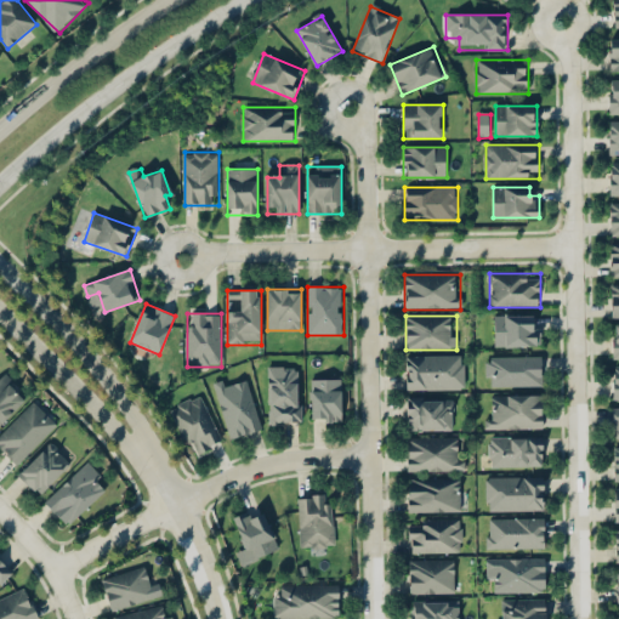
[(540,317),(494,317),(494,346),(540,346),(540,317)]
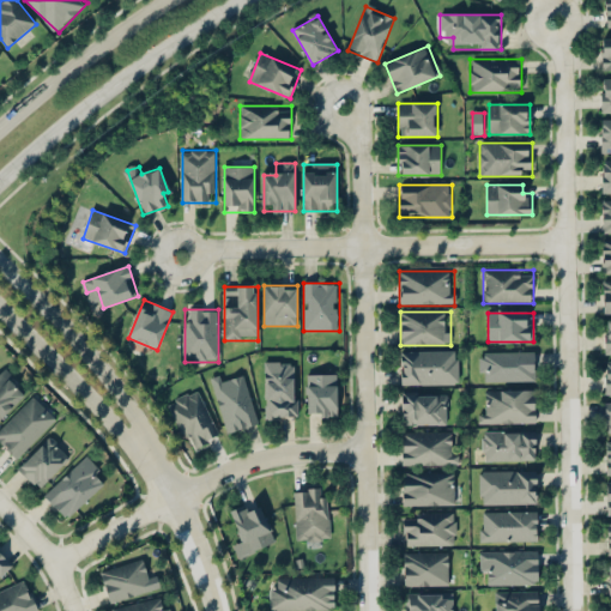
[(459,351),(401,351),(401,386),(459,386),(459,351)]
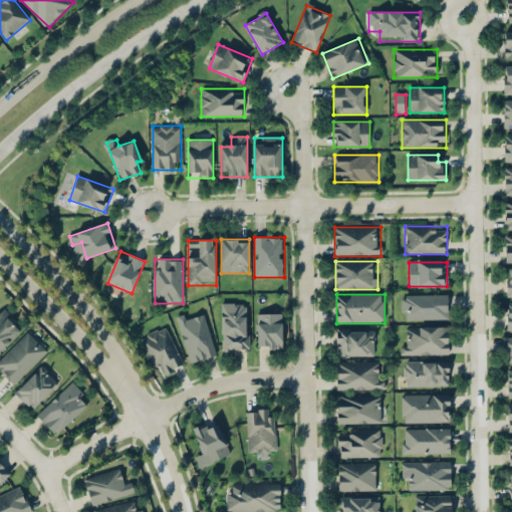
[(449,294),(403,294),(403,320),(449,320),(449,294)]
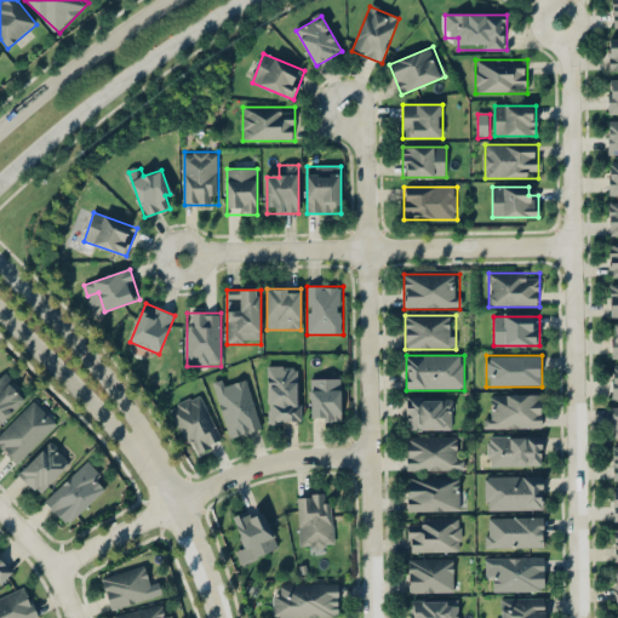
[(269,424),(302,424),(302,366),(269,366),(269,424)]
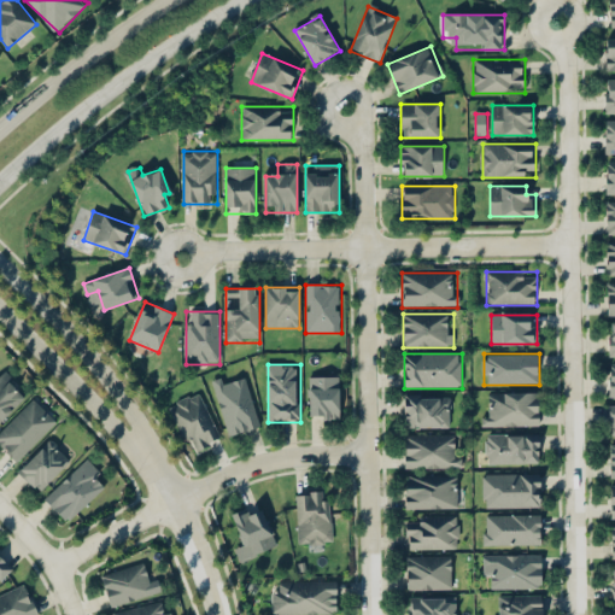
[(0,378),(0,423),(29,396),(6,372),(0,378)]
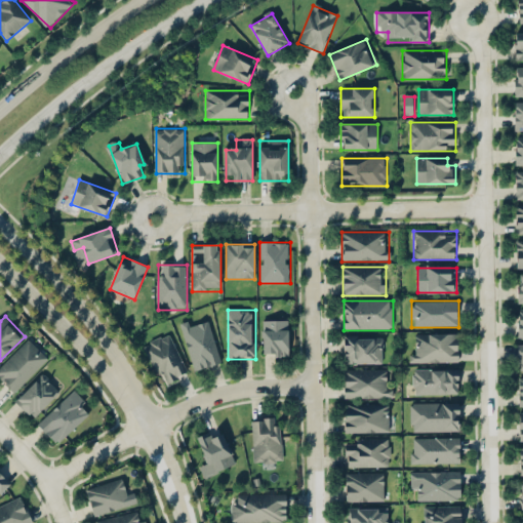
[(223,363),(211,323),(193,328),(191,321),(180,324),(195,371),(223,363)]
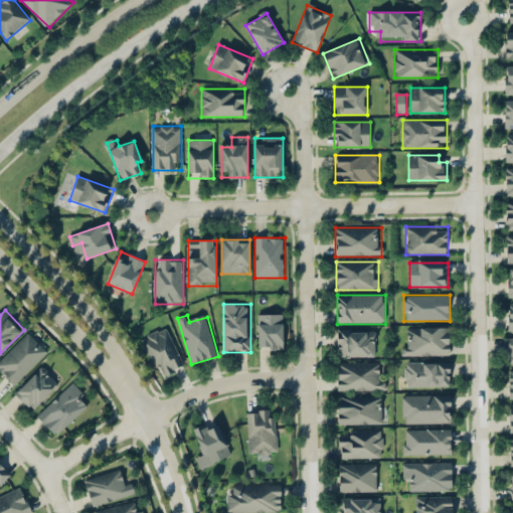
[(284,349),(284,315),(259,315),(259,349),(284,349)]
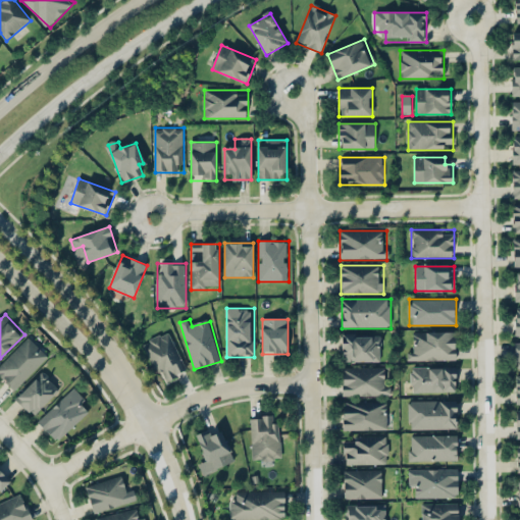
[(189,371),(168,331),(143,344),(162,383),(189,371)]
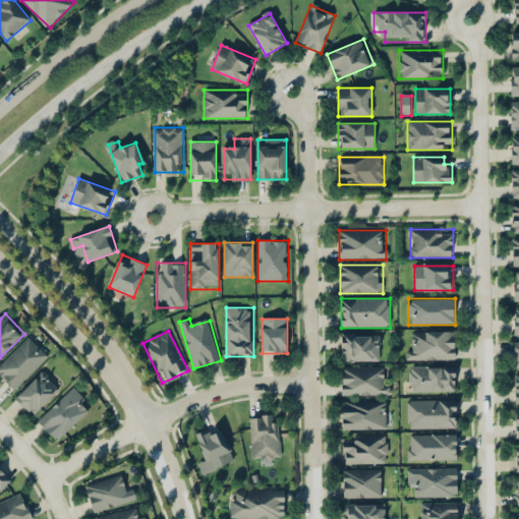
[(455,360),(455,332),(416,332),(416,350),(407,350),(407,360),(455,360)]
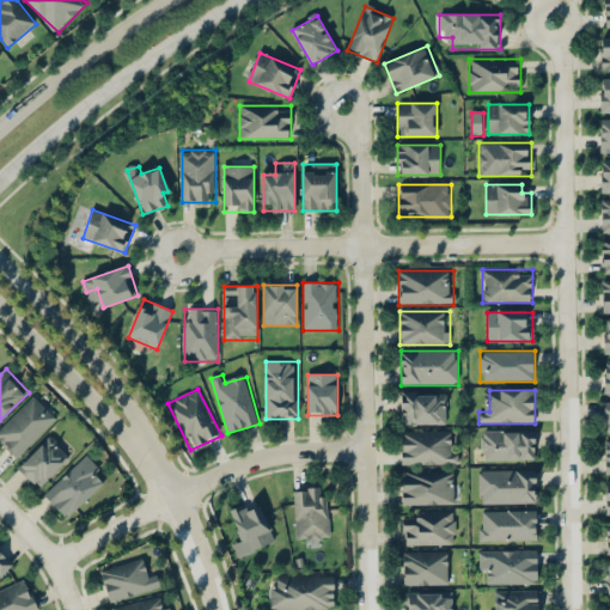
[(401,394),(401,425),(447,425),(447,394),(401,394)]
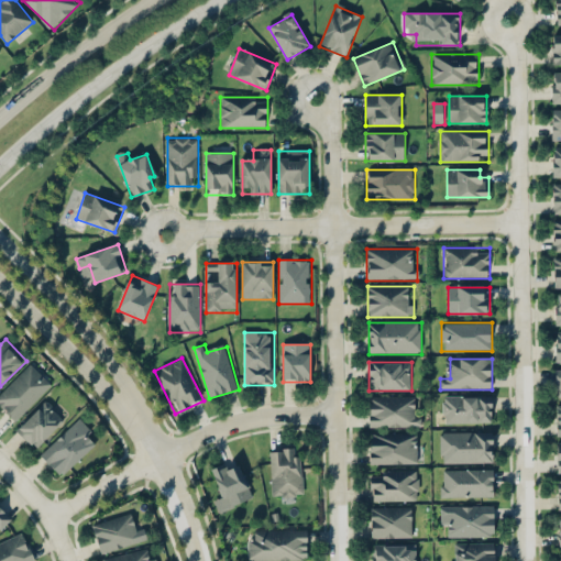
[(0,395),(0,406),(17,422),(53,385),(32,364),(0,395)]
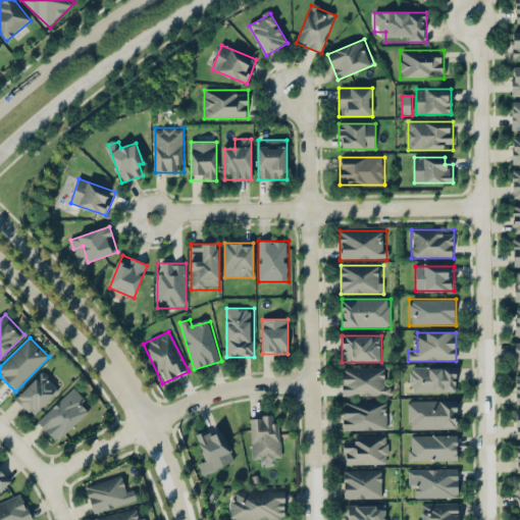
[(390,368),(342,368),(342,398),(390,398),(390,368)]
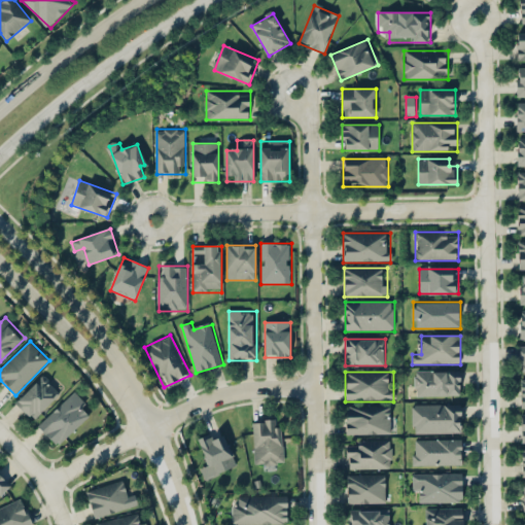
[(460,372),(415,372),(415,396),(460,396),(460,372)]
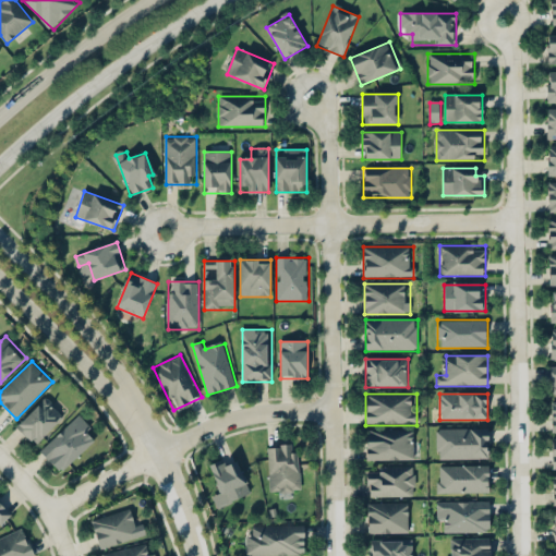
[(17,426),(36,445),(64,417),(45,398),(17,426)]
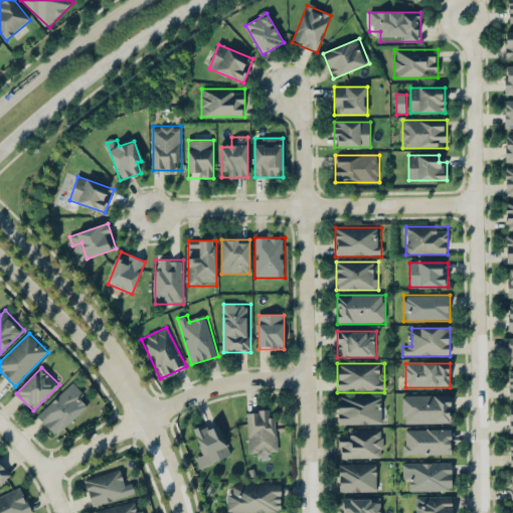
[(86,395),(72,382),(38,416),(57,437),(87,407),(80,400),(86,395)]
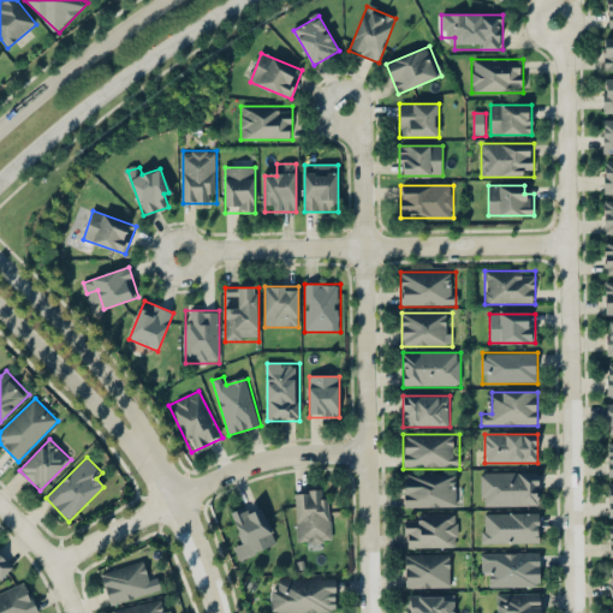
[(539,472),(481,472),(481,506),(539,506),(539,472)]
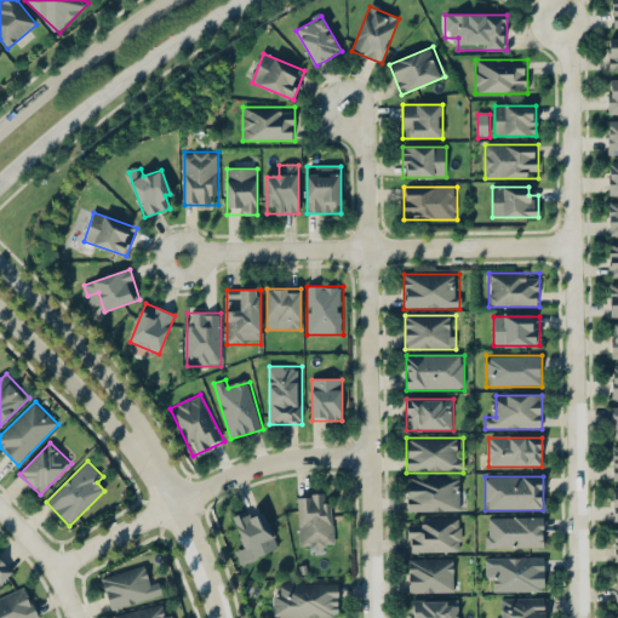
[(407,513),(459,513),(459,478),(407,478),(407,513)]
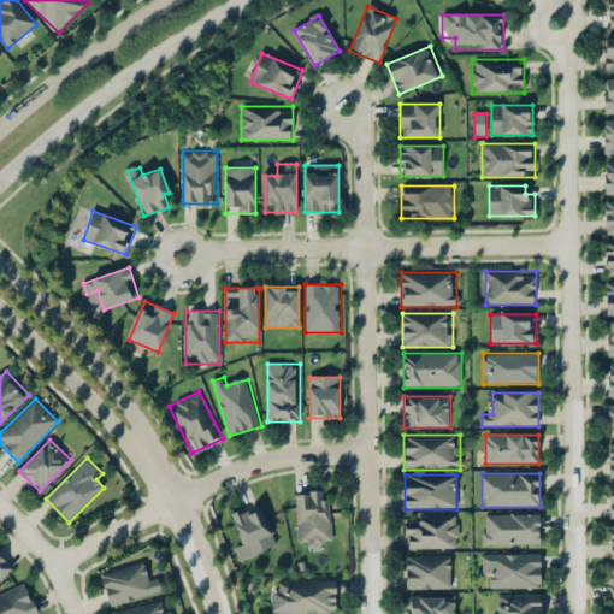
[(299,545),(332,543),(330,490),(296,493),(299,545)]
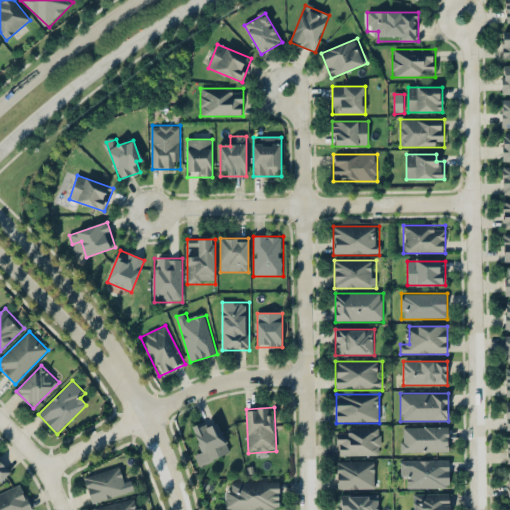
[(230,453),(218,418),(194,426),(205,461),(230,453)]
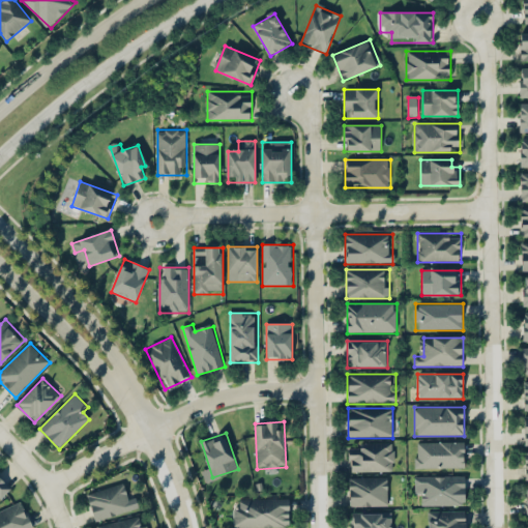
[(415,469),(465,469),(465,442),(415,442),(415,469)]
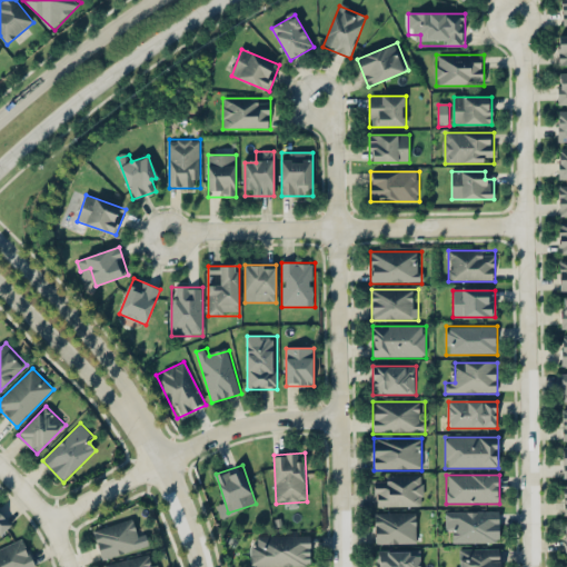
[(376,477),(376,507),(424,507),(424,477),(376,477)]
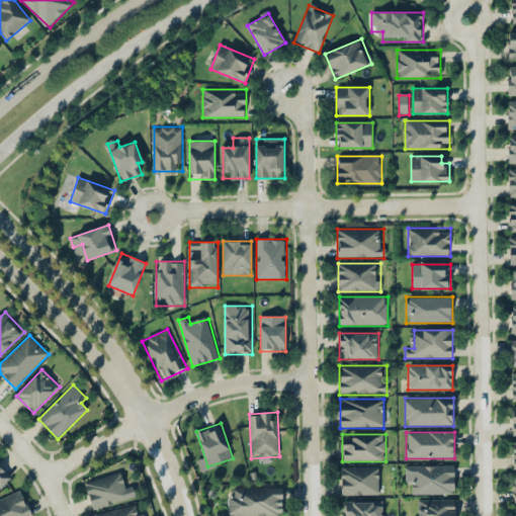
[(0,486),(10,476),(0,465),(0,486)]
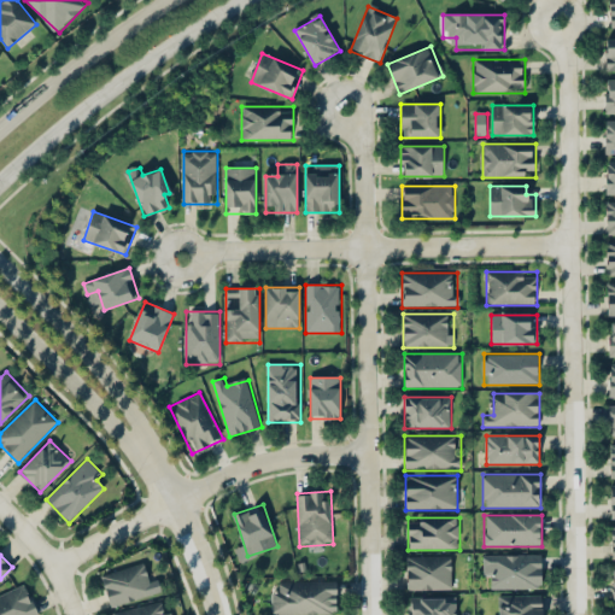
[(543,590),(543,555),(484,555),(484,578),(495,578),(495,590),(543,590)]
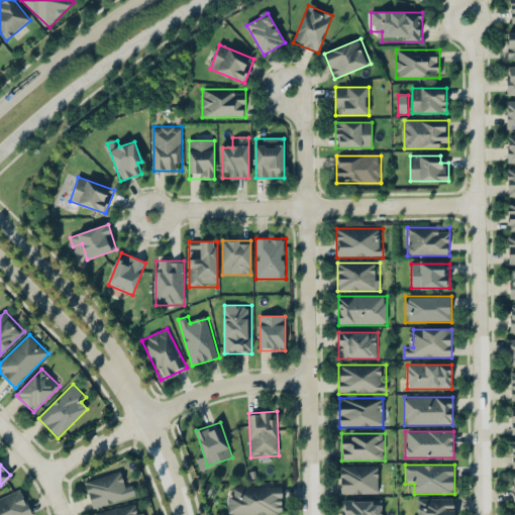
[(341,466),(341,494),(378,494),(378,466),(341,466)]
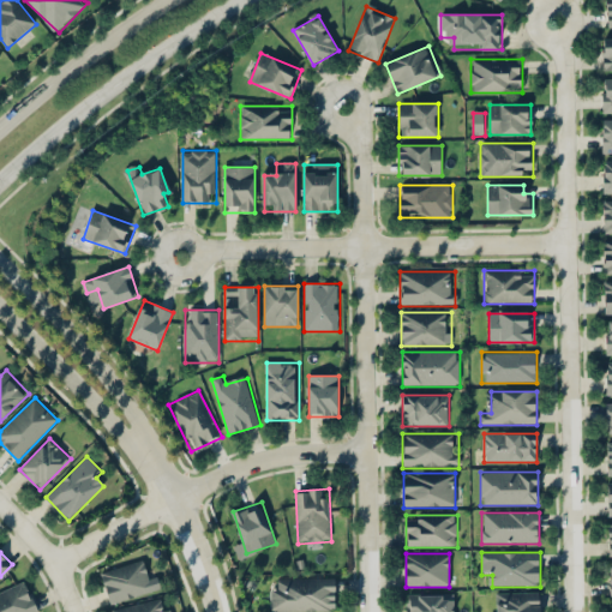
[(102,574),(111,604),(153,592),(144,562),(102,574)]
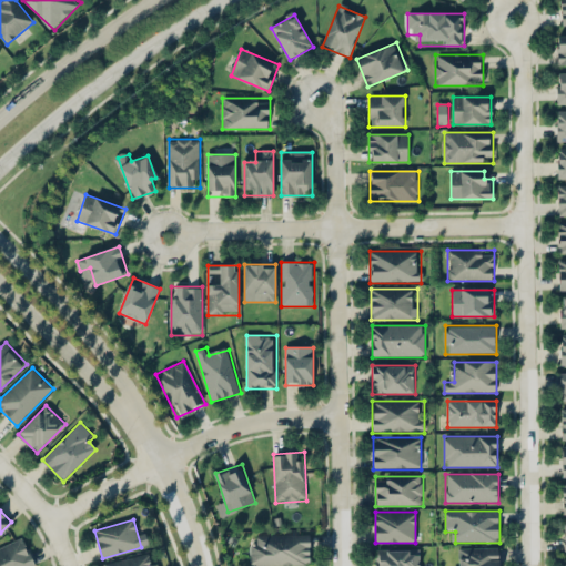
[(252,545),(252,565),(311,565),(311,535),(260,535),(260,545),(252,545)]
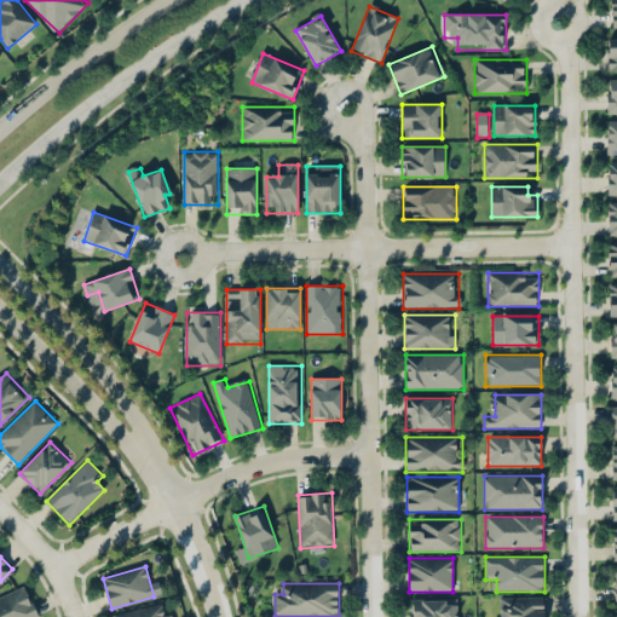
[(39,616),(27,587),(0,598),(0,616),(39,616)]
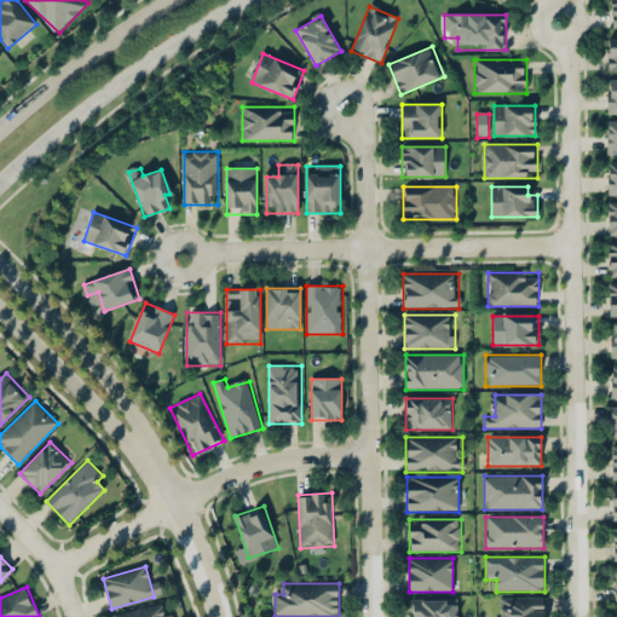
[(545,616),(545,598),(505,598),(505,609),(495,609),(495,616),(545,616)]
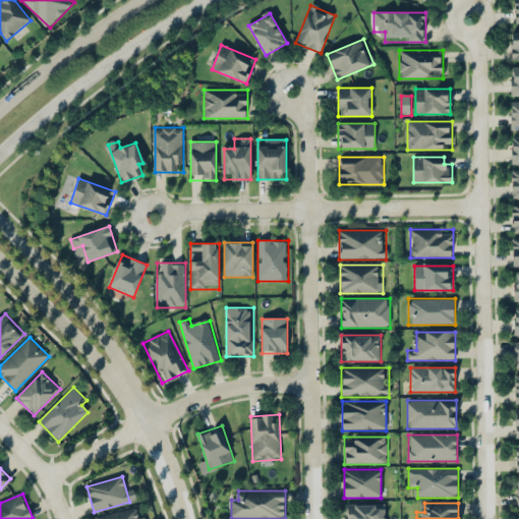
[(386,518),(386,504),(344,504),(344,518),(386,518)]
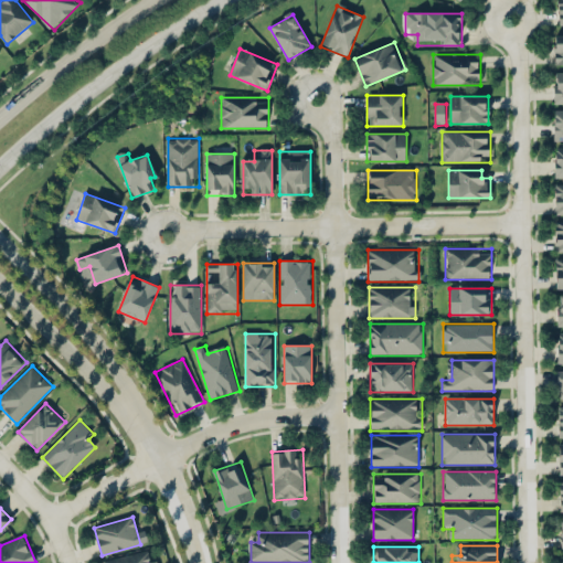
[(159,562),(158,559),(147,562),(145,552),(104,562),(159,562)]
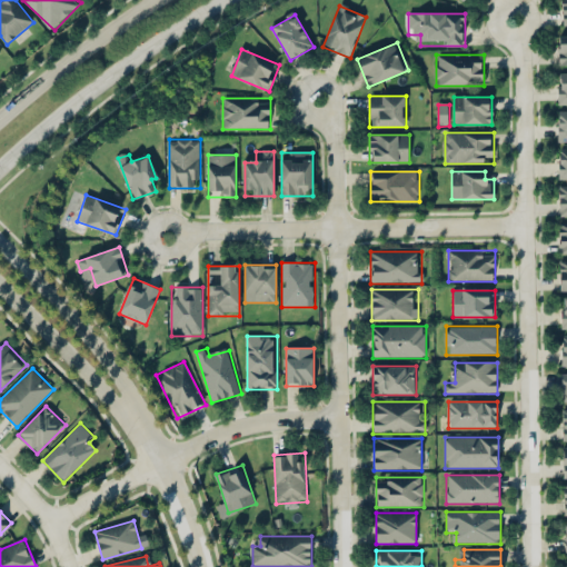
All buildings are outlined.
